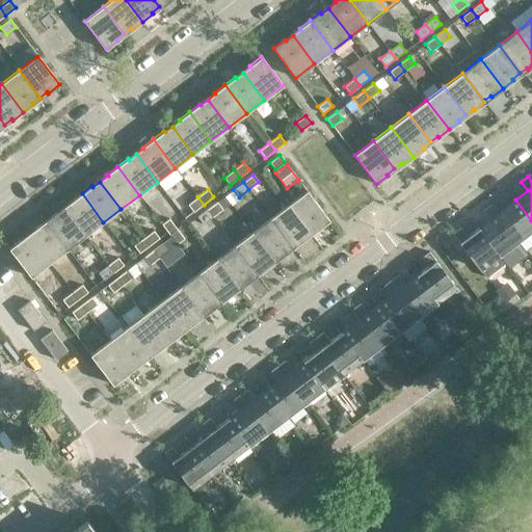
[(329,220),(307,190),(288,205),(310,233),(317,228),(318,229),(329,220)]
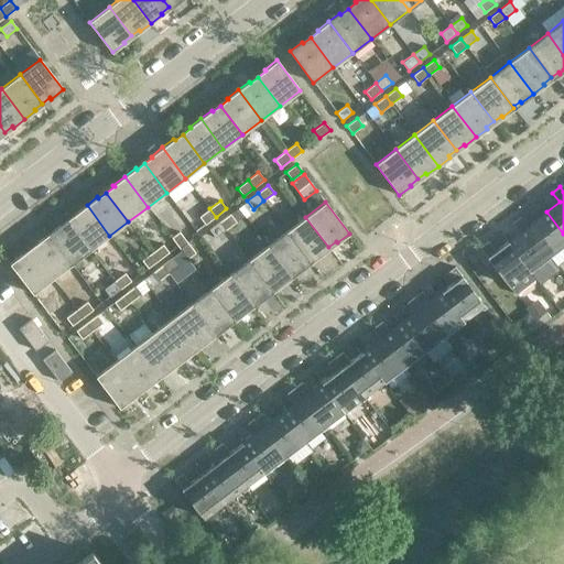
[(109,236),(87,205),(75,214),(76,215),(68,221),(90,250),(109,236)]
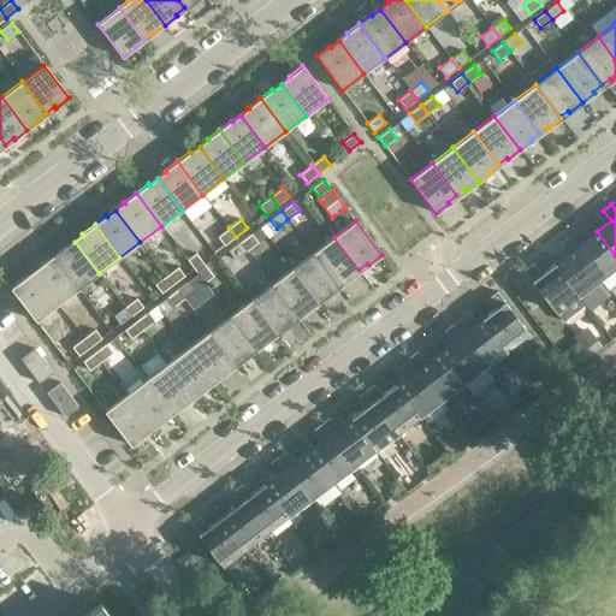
[(236,237),(229,227),(218,237),(224,246),(236,237)]
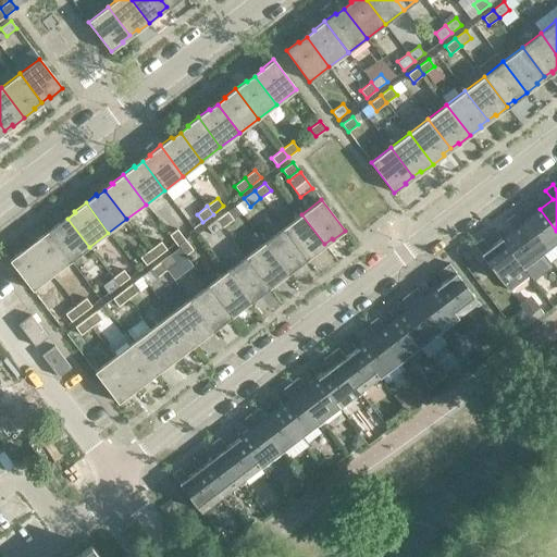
[(521,209),(514,214),(542,251),(556,239),(556,231),(540,209),(528,218),(521,209)]
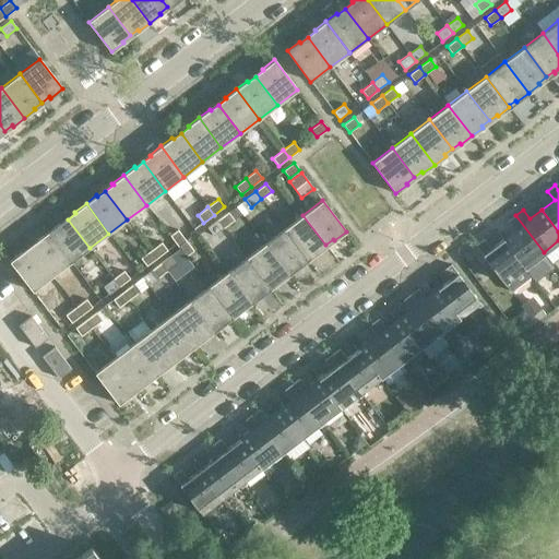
[(234,219),(228,212),(217,219),(224,228),(234,219)]
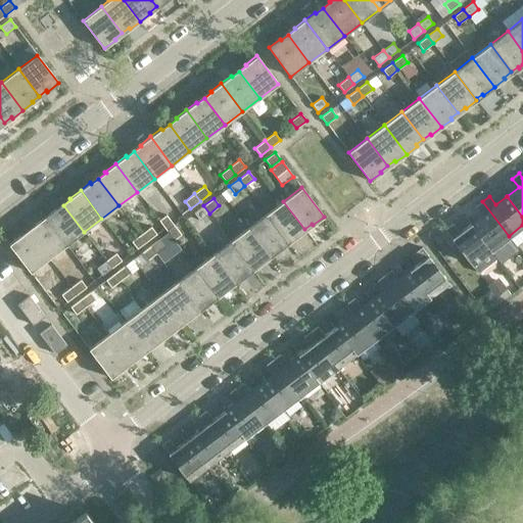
[(304,229),(283,201),(266,215),(288,244),(298,236),(297,235),(304,229)]
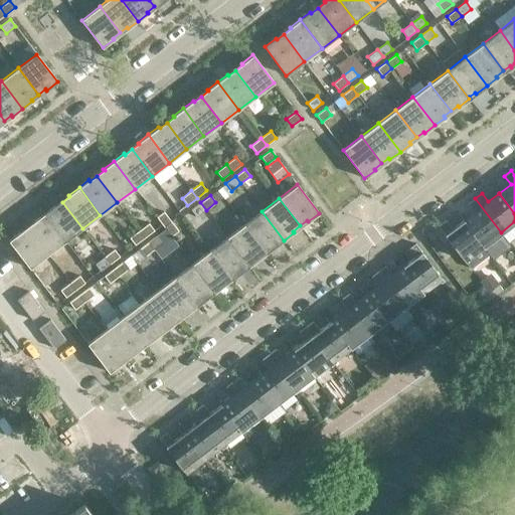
[(501,232),(475,198),(468,203),(474,212),(463,220),(482,246),(501,232)]
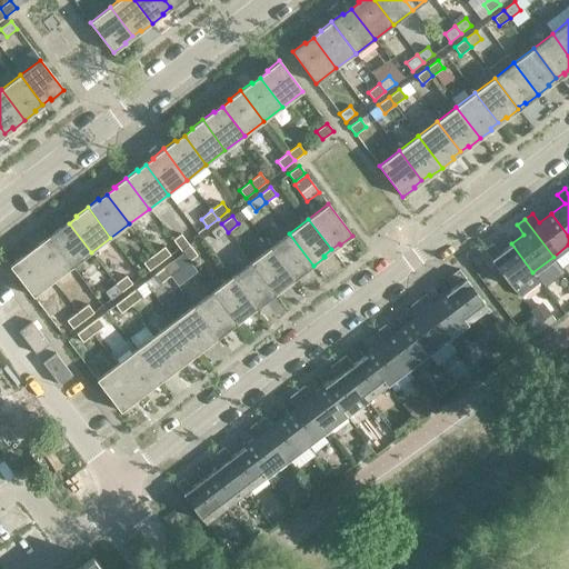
[(91,252),(69,223),(61,229),(60,228),(49,236),(72,267),(91,252)]
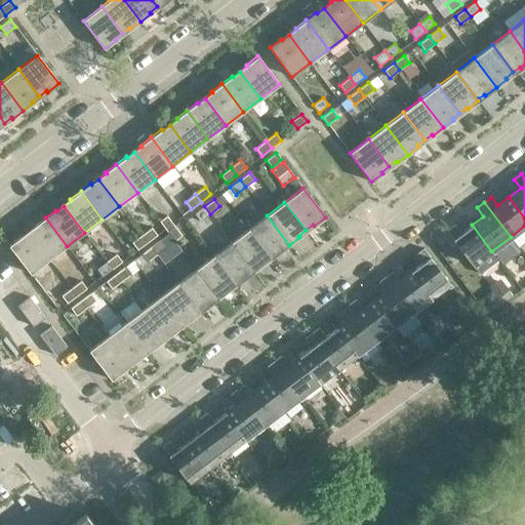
[(210,214),(204,206),(195,214),(200,221),(210,214)]
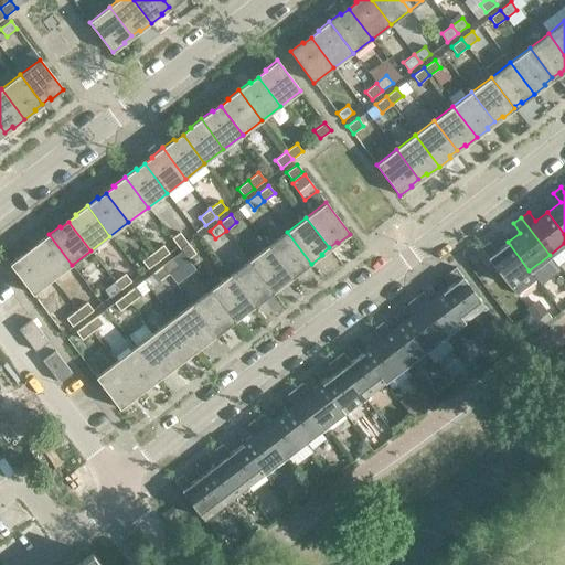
[(171,238),(180,248),(188,243),(180,232),(171,238)]
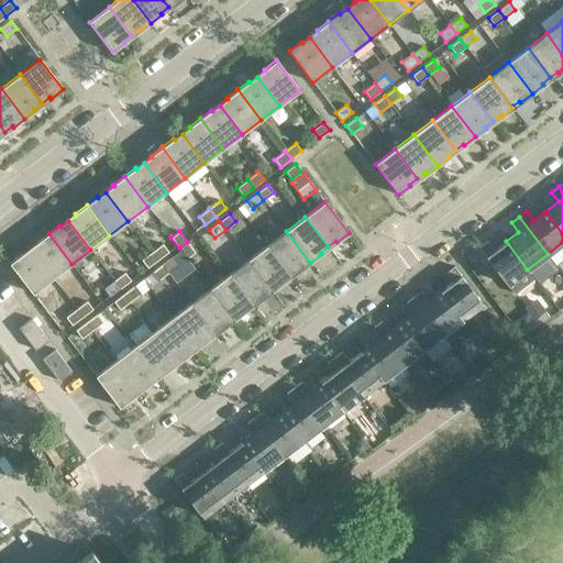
[(310,263),(286,231),(267,245),(289,275),(297,269),(299,271),(310,263)]
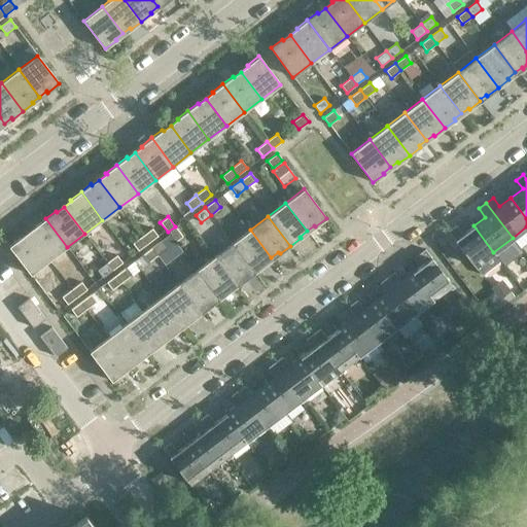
[(67,247),(45,218),(35,226),(36,227),(29,234),(49,260),(67,247)]
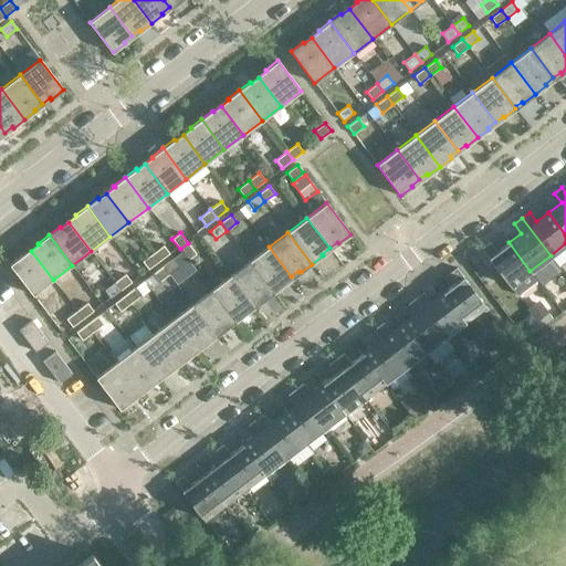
[(481,249),(510,286),(516,295),(536,280),(530,271),(509,242),(496,252),(489,242),(481,249)]
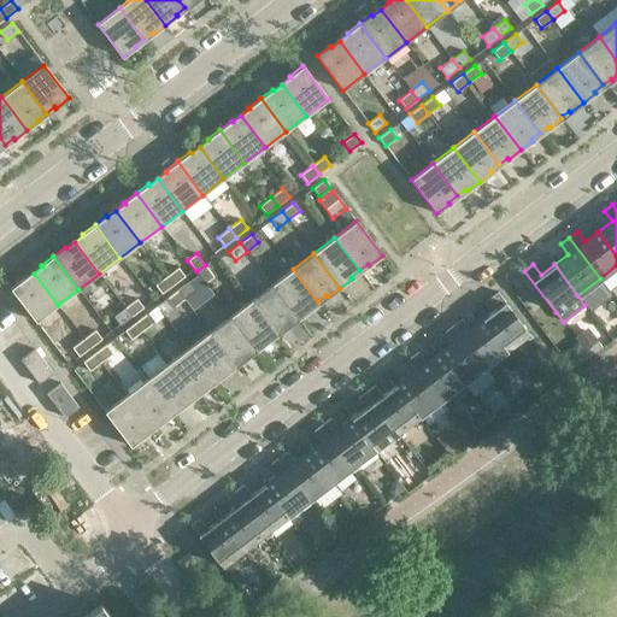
[(213,276),(205,265),(197,271),(205,283),(213,276)]
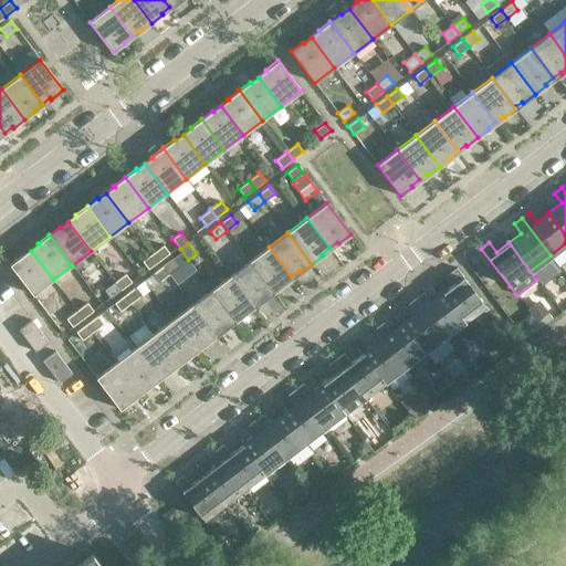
[(164,245),(153,253),(158,261),(169,253),(164,245)]
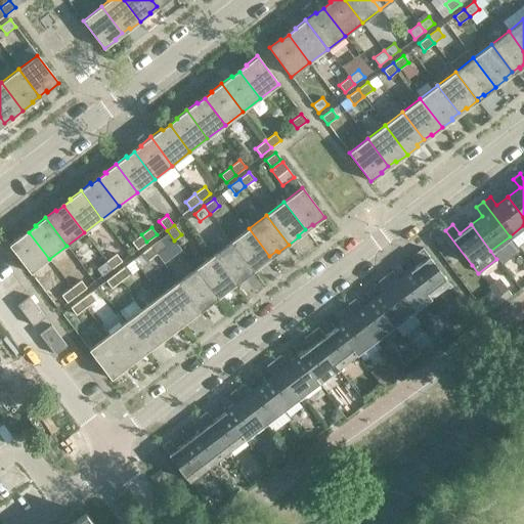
[(269,256),(249,228),(230,242),(253,271),(263,263),(262,262),(269,256)]
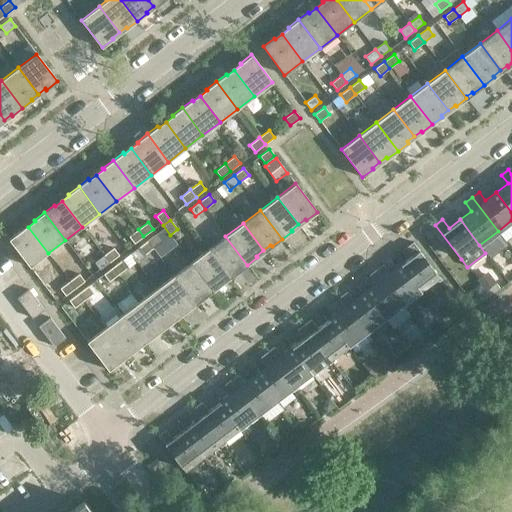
[(48,253),(28,227),(21,232),(20,231),(9,239),(30,267),(48,253)]
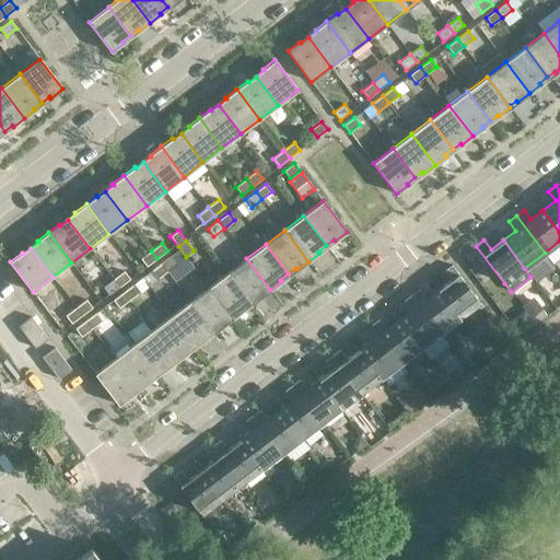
[(156,258),(151,251),(140,258),(147,267),(156,258)]
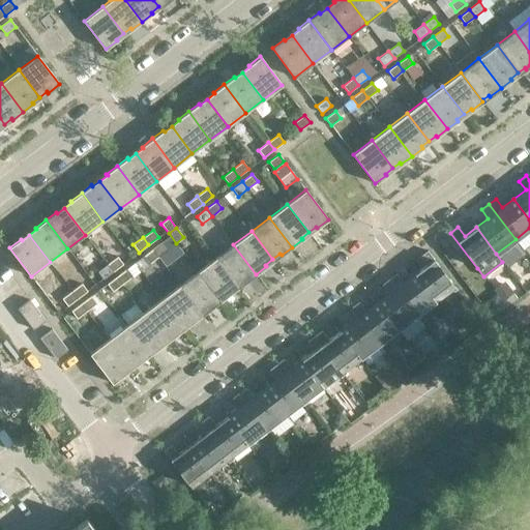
[(168,249),(163,242),(152,249),(158,257),(168,249)]
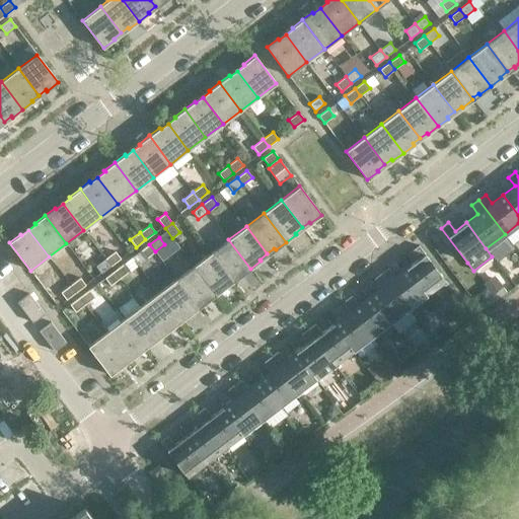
[(250,269),(228,239),(211,252),(232,280),(239,275),(240,277),(250,269)]
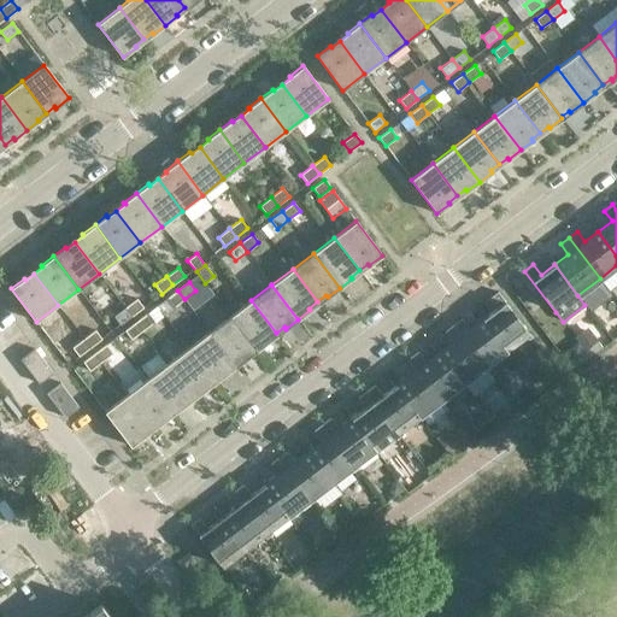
[(184,299),(177,291),(166,299),(172,307),(184,299)]
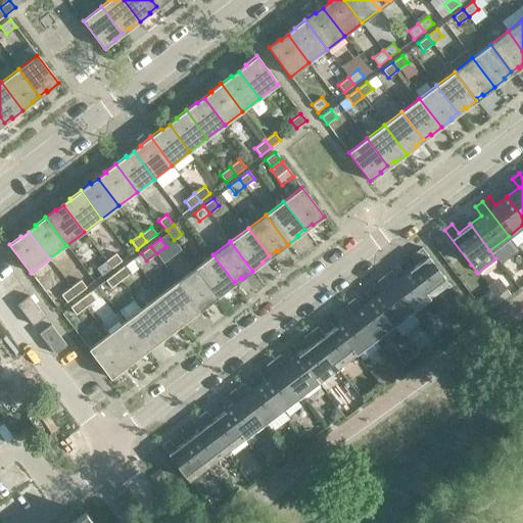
[(421,262),(410,271),(429,296),(447,282),(421,247),(414,252),(421,262)]
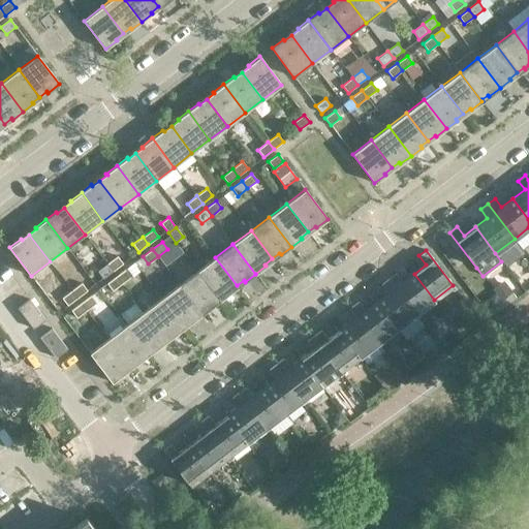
[(117,256),(107,263),(113,271),(123,263),(117,256)]
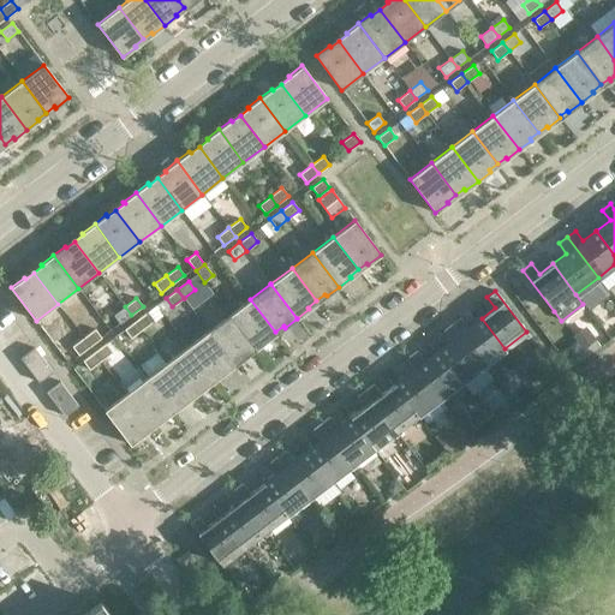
[(275,332),(250,299),(230,316),(255,350),(268,340),(267,339),(275,332)]
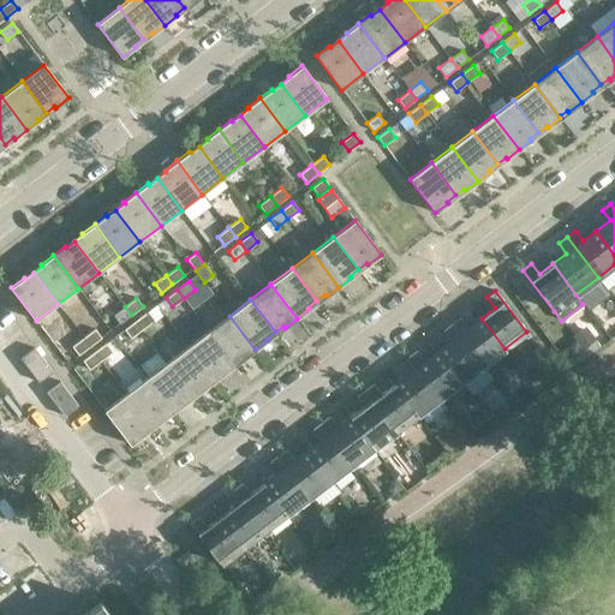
[(131,315),(125,306),(113,315),(120,324),(131,315)]
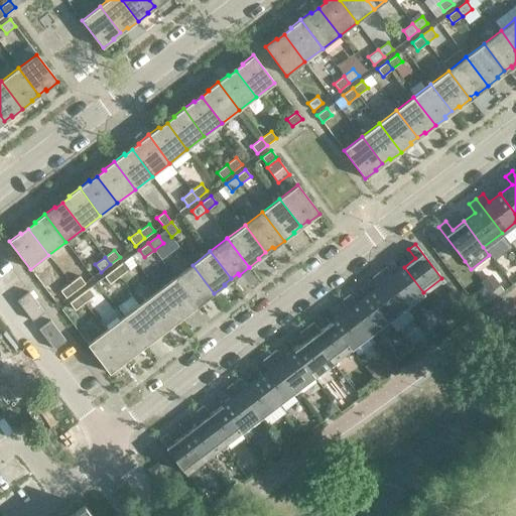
[(129,269),(123,262),(114,269),(119,276),(129,269)]
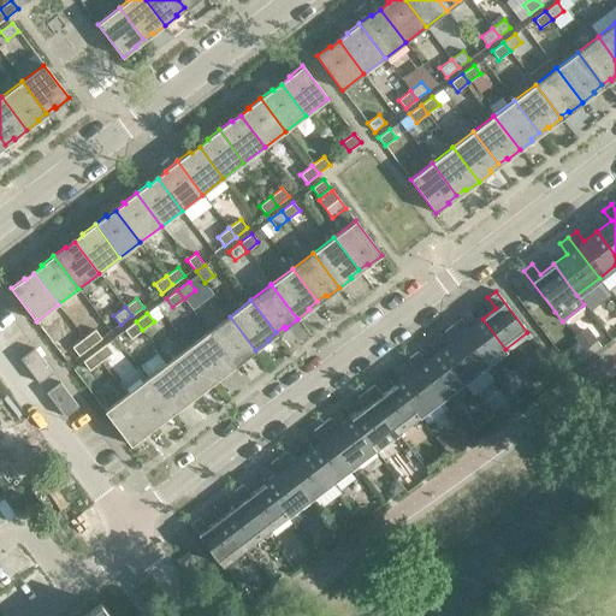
[(255,350),(230,317),(208,332),(234,365),(242,359),(243,360),(255,350)]
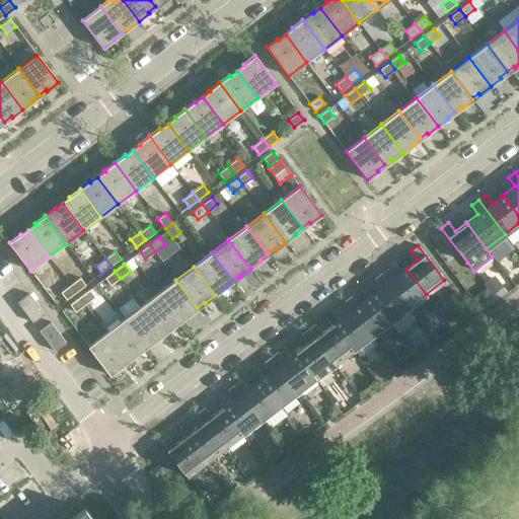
[(388,269),(381,274),(408,308),(426,294),(406,269),(394,277),(388,269)]
